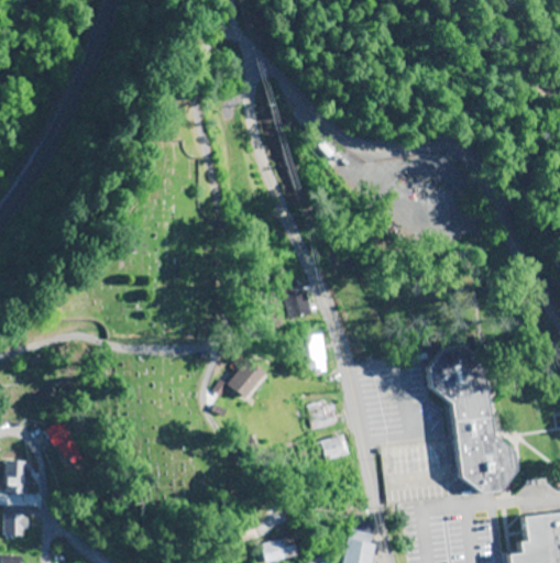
[(321,371),(321,337),(299,337),(299,371),(321,371)]
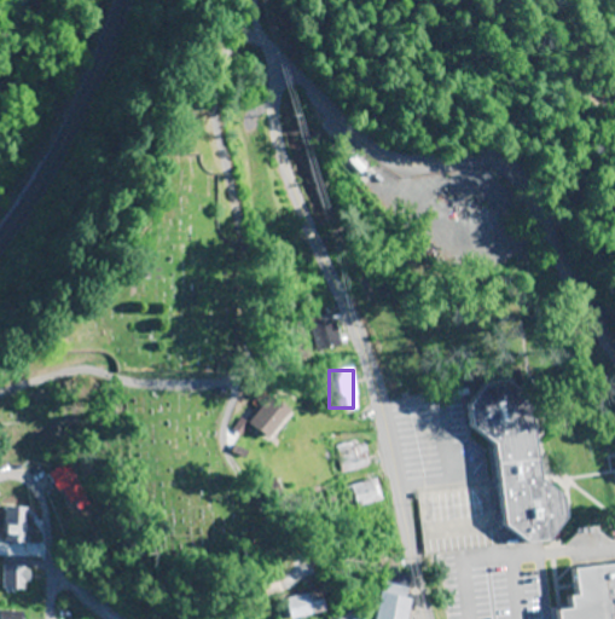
[(566,515),(563,495),(539,476),(528,394),(508,377),(486,381),(469,403),(471,424),(494,441),(504,524),(527,541),(550,538),(566,515)]
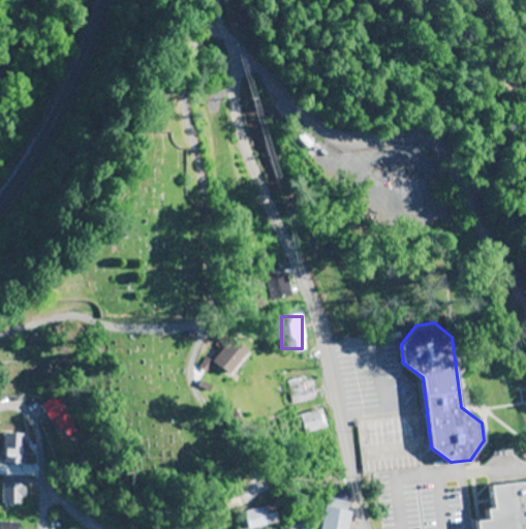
[(249,349),(234,337),(213,362),(229,374),(249,349)]
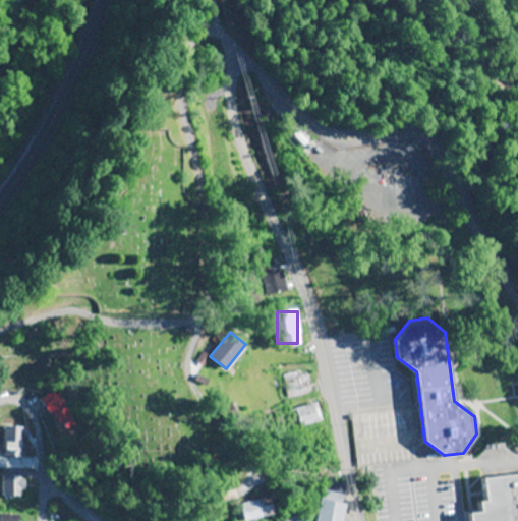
[(287,400),(310,393),(303,371),(280,379),(287,400)]
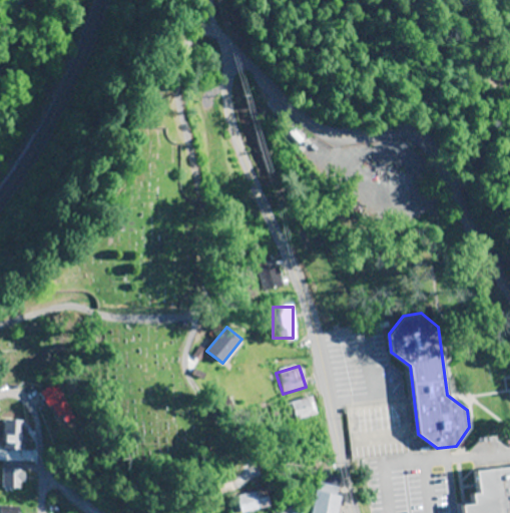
[(58,418),(74,409),(60,386),(45,396),(58,418)]
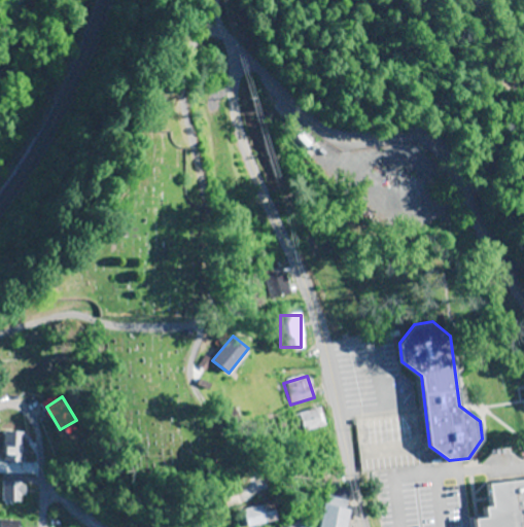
[(323,427),(318,408),(292,415),(298,433),(323,427)]
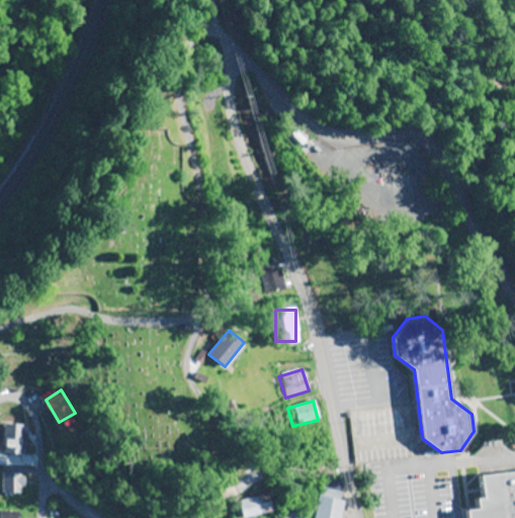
[(6,452),(23,452),(23,424),(6,424),(6,452)]
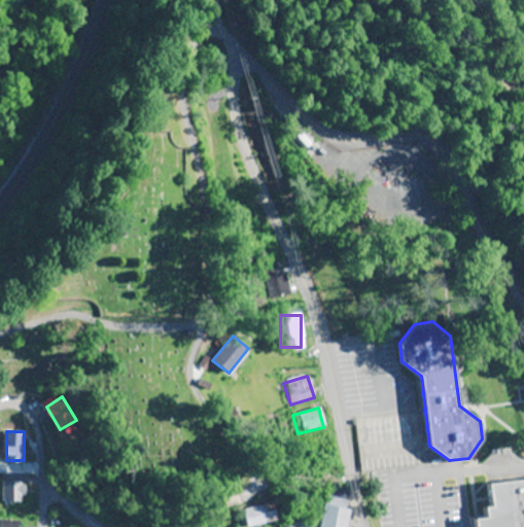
[(24,478),(3,478),(3,503),(24,503),(24,478)]
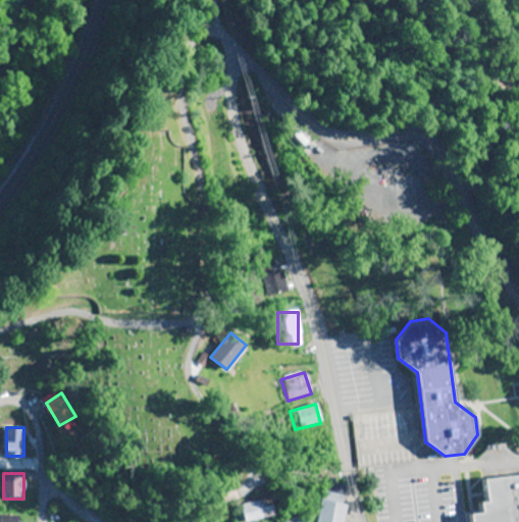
[(518,521),(472,521),(472,513),(483,512),(482,502),(489,501),(486,478),(518,474),(518,521)]
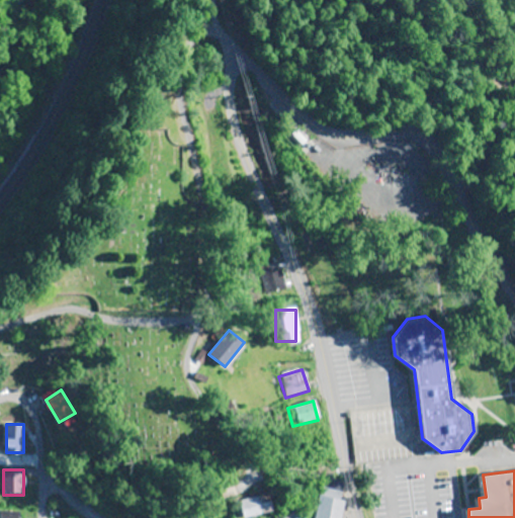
[(338,517),(344,484),(320,479),(313,517),(338,517)]
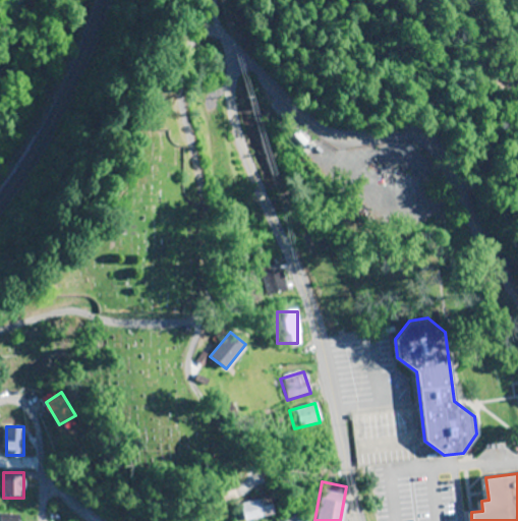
[(244,520),(274,513),(270,496),(240,502),(244,520)]
